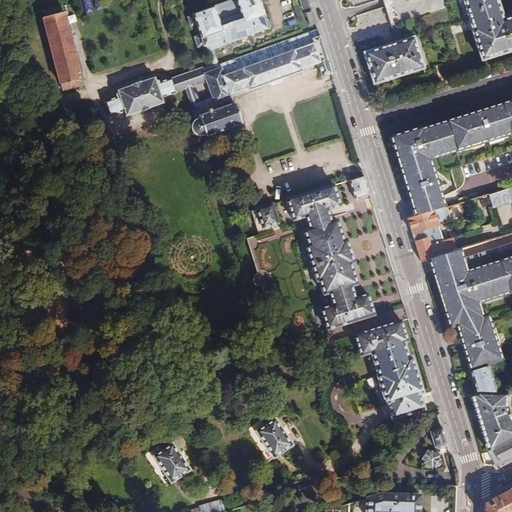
[(205,45),(209,44),(223,39),(224,43),(269,28),(259,0),(228,0),(226,1),(192,12),(193,14),(187,15),(189,24),(195,22),(199,35),(194,37),(197,46),(202,44),(203,46),(205,45)]
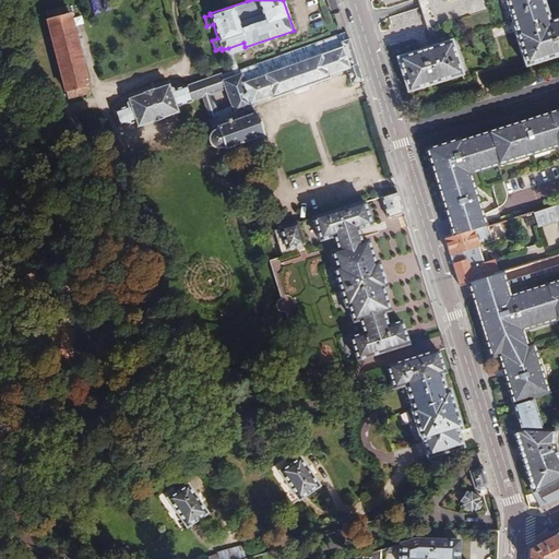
[(418,0),(428,28),(432,27),(438,43),(399,57),(408,90),(463,72),(453,40),(512,22),(525,67),(558,56),(558,16),(551,19),(545,0),(418,0)]
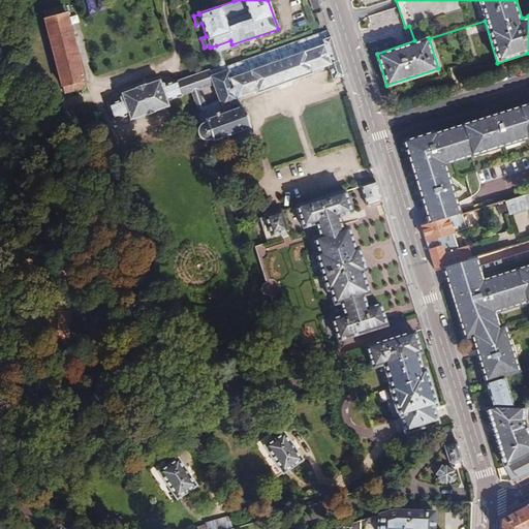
[(85,86),(84,82),(83,81),(84,80),(66,13),(65,13),(63,5),(44,10),(45,19),(62,86),(63,86),(65,92),(85,87),(85,86)]
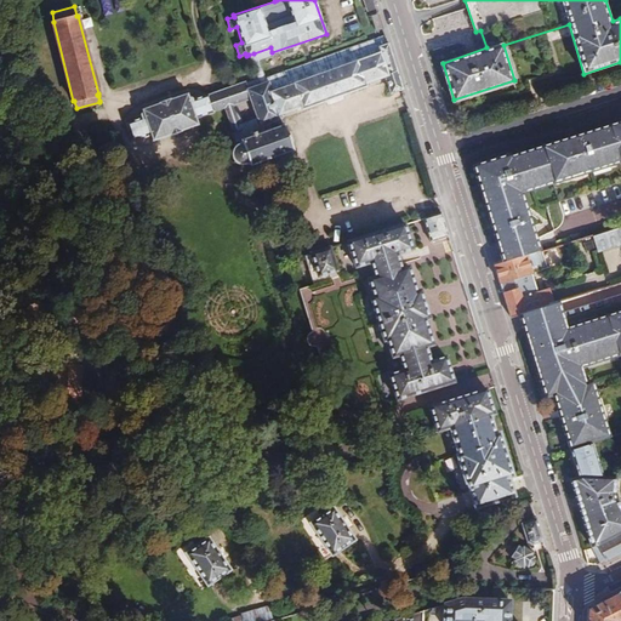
[(383,28),(379,13),(371,16),(376,30),(383,28)]
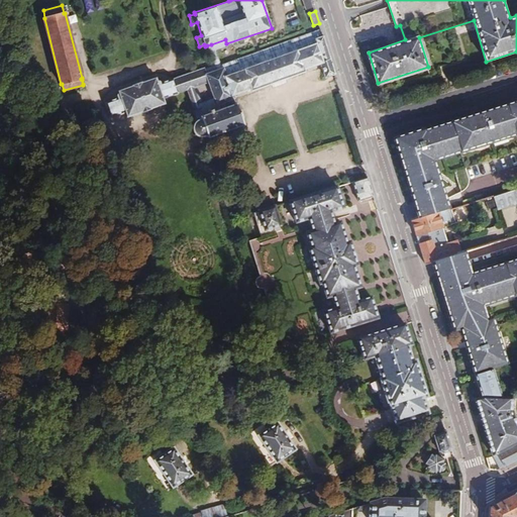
[(220,67),(211,44),(207,45),(214,64),(218,73),(323,35),(321,31),(220,67)]
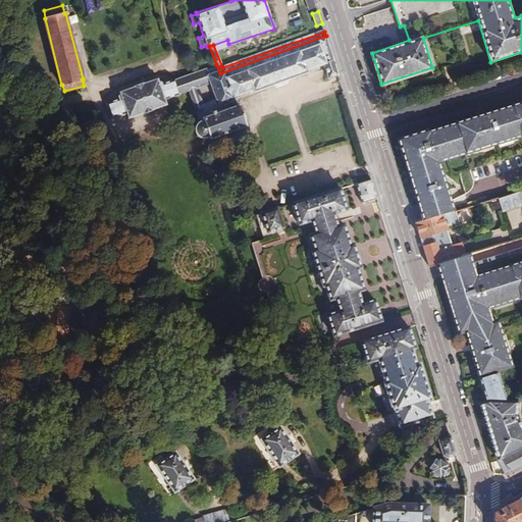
[(274,84),(289,79),(289,77),(307,71),(307,69),(324,63),(328,77),(338,74),(326,36),(220,73),(216,64),(174,80),(174,79),(161,83),(160,80),(157,81),(155,76),(147,80),(111,93),(112,99),(106,101),(111,115),(126,110),(128,115),(143,111),(152,108),(152,107),(166,102),(164,97),(179,92),(178,90),(189,87),(196,108),(194,109),(197,118),(196,119),(198,121),(195,123),(195,126),(192,126),(193,128),(195,128),(195,131),(196,134),(195,136),(197,137),(198,135),(200,137),(202,137),(202,139),(203,140),(204,137),(208,136),(208,138),(210,138),(211,140),(212,139),(212,137),(218,135),(218,137),(220,136),(220,135),(226,132),(227,134),(229,133),(228,132),(236,129),(236,131),(238,129),(237,128),(244,125),(244,127),(246,127),(245,125),(246,125),(239,105),(238,105),(222,110),(220,104),(236,99),(235,96),(255,89),(255,90),(273,83),(274,84)]
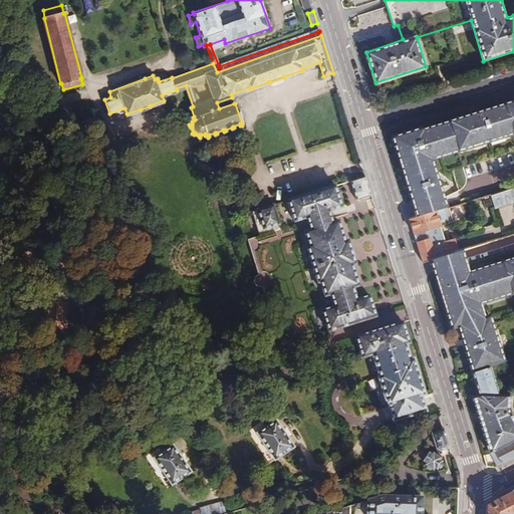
[(219,108),(234,103),(232,97),(217,102),(219,108)]
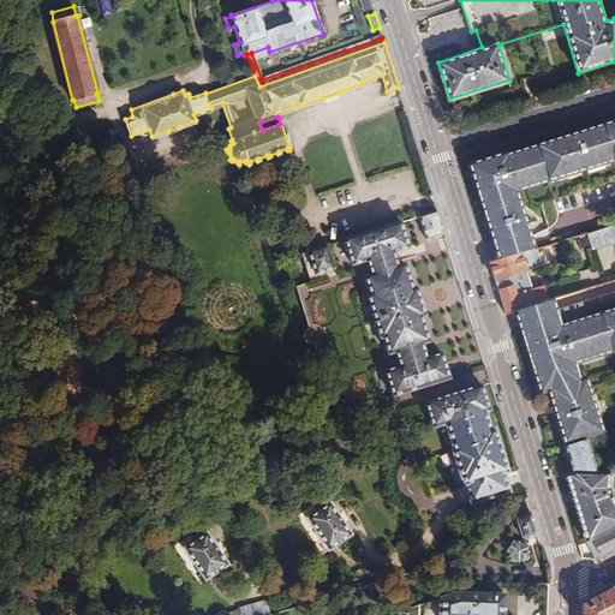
[(614,121),(569,136),(573,147),(566,148),(562,138),(506,155),(506,154),(469,165),(475,183),(484,179),(485,186),(477,190),(489,231),(502,226),(505,234),(527,228),(517,192),(535,186),(548,228),(530,234),(535,250),(537,249),(589,233),(614,224),(614,121)]
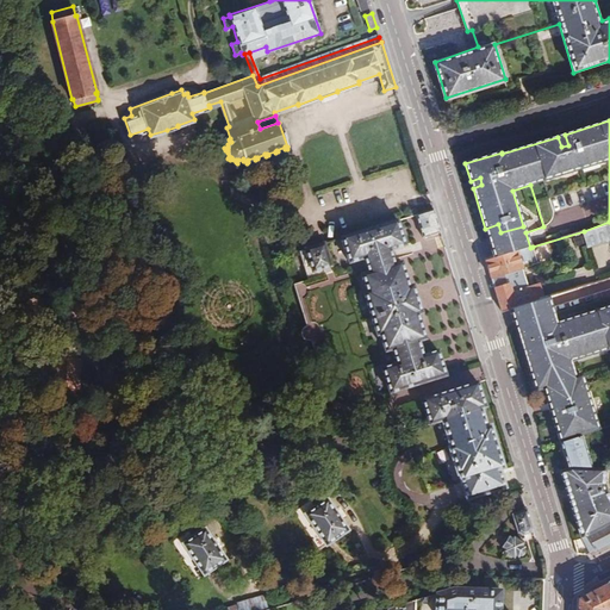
[(565,135),(558,137),(561,147),(568,145),(565,135)]
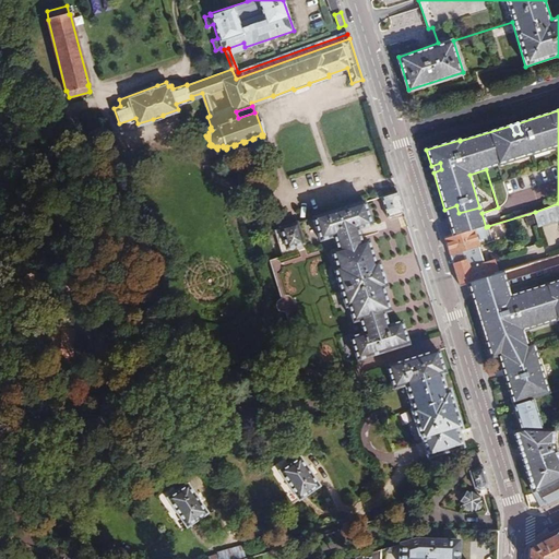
[(431,166),(433,173),(441,169),(440,163),(431,166)]
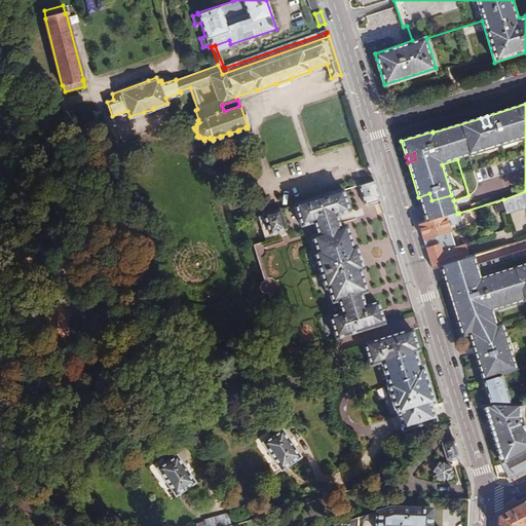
[(348,196),(345,187),(335,191),(297,203),(303,224),(316,220),(339,214),(352,210),(349,201),(344,203),(342,198),(348,196)]
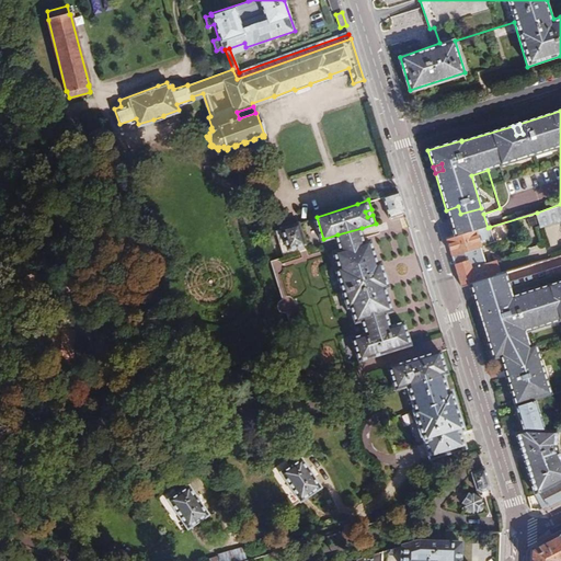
[(560,216),(560,204),(537,213),(541,228),(560,220),(560,216)]
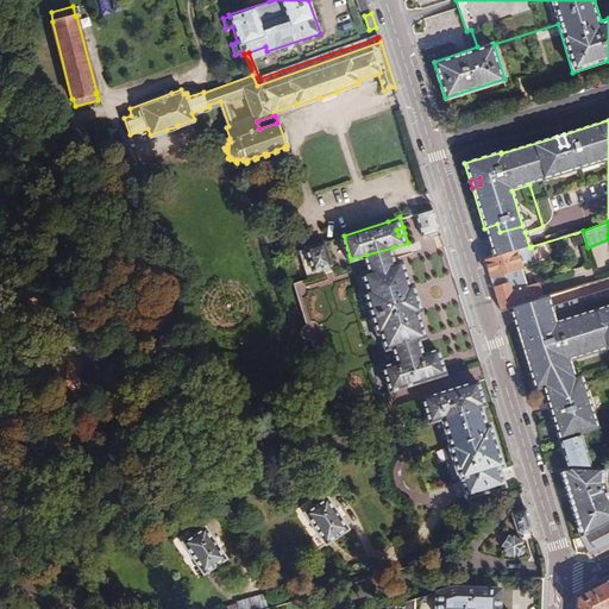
[(484,228),(487,237),(500,232),(497,224),(484,228)]
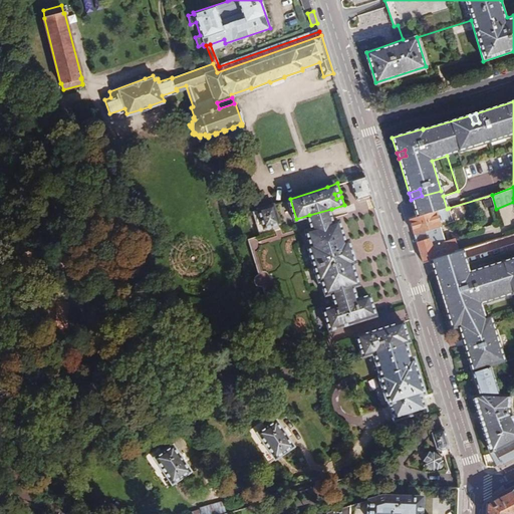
[(411,200),(417,218),(447,209),(443,196),(441,191),(422,196),(411,200)]
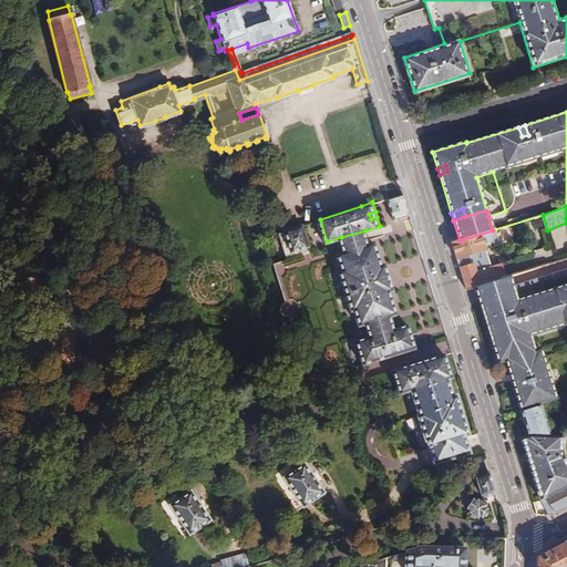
[(303,224),(281,232),(289,259),(312,253),(303,224)]
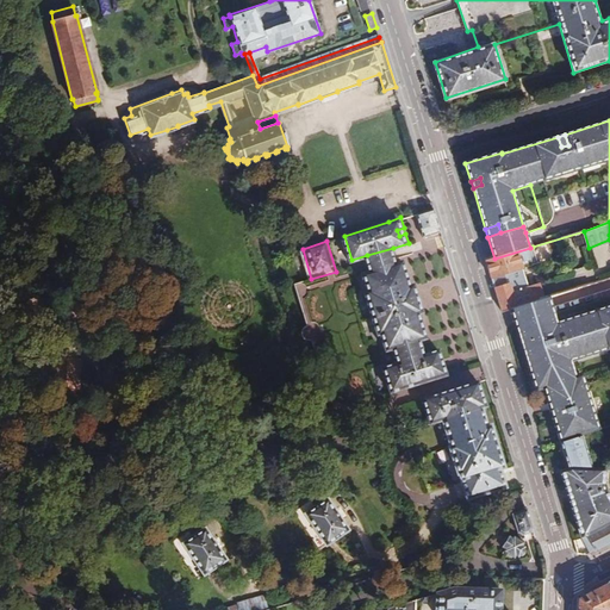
[(495,259),(486,261),(498,297),(512,292),(506,272),(537,262),(533,247),(530,248),(495,259)]
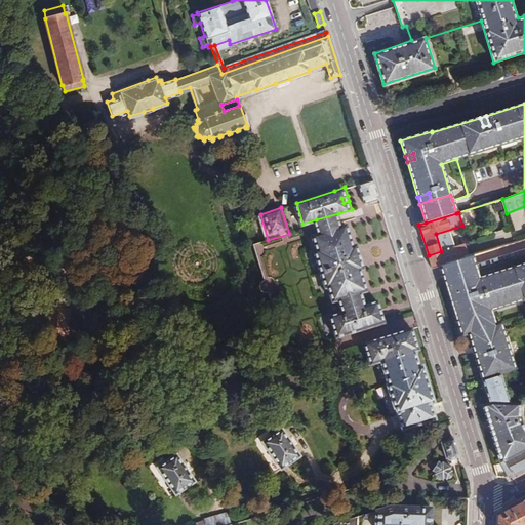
[(338,213),(316,219),(319,232),(342,225),(338,213)]
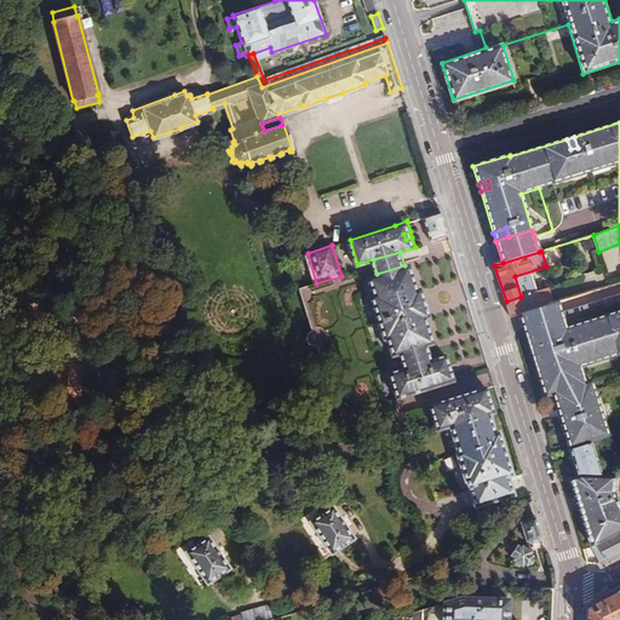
[(405,265),(377,274),(369,275),(374,292),(372,293),(386,338),(389,338),(394,355),(402,352),(406,368),(391,373),(399,399),(455,380),(451,367),(446,369),(443,365),(449,362),(447,352),(431,357),(426,343),(434,342),(426,316),(430,315),(426,304),(420,305),(419,299),(425,298),(422,287),(418,288),(411,263),(405,265)]
